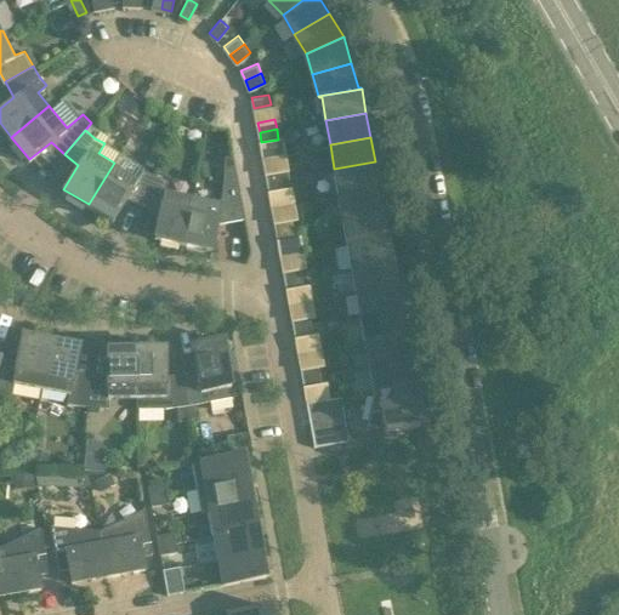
[(334,169),(339,193),(379,186),(375,161),(334,169)]
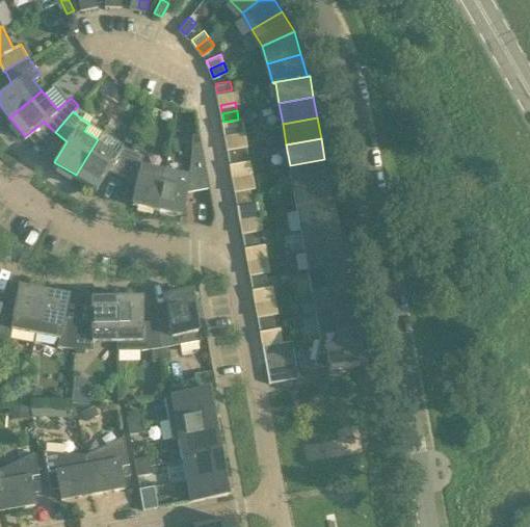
[(117,152),(98,139),(76,175),(98,188),(109,167),(124,174),(133,148),(123,143),(117,152)]
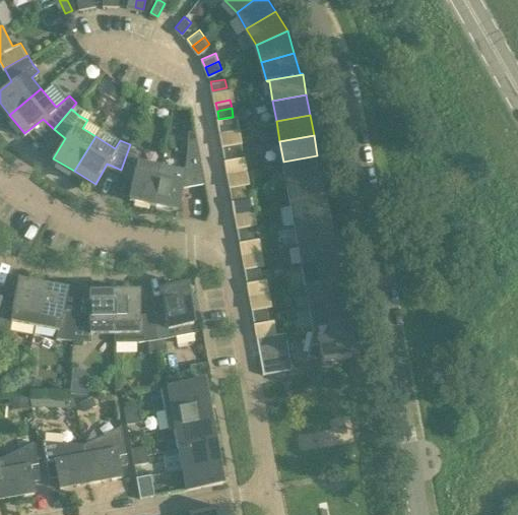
[(224,151),(243,148),(242,139),(222,143),(224,151)]
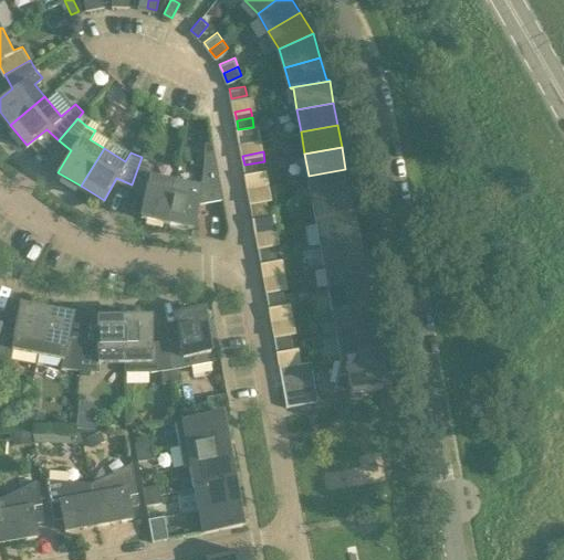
[(142,214),(167,220),(177,177),(152,171),(154,162),(142,157),(132,185),(146,190),(142,214)]
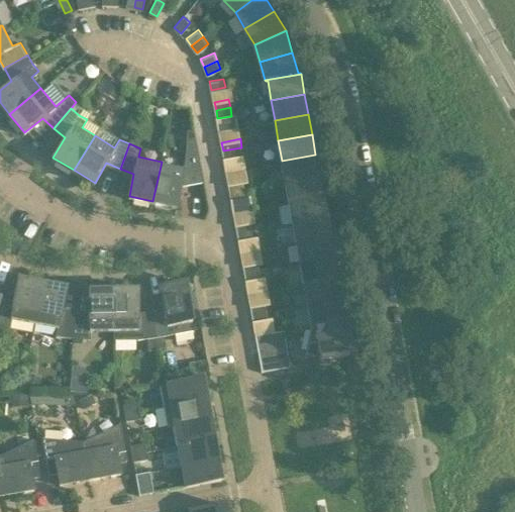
[(241,147),(223,150),(225,160),(243,156),(241,147)]
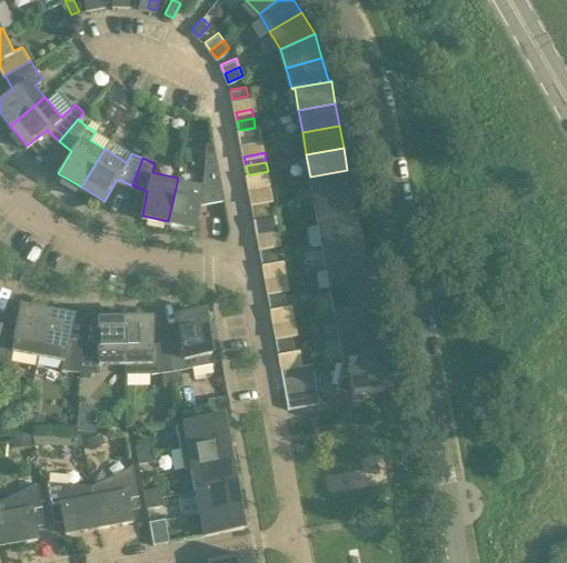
[(178,178),(168,221),(195,227),(200,202),(225,198),(219,169),(205,171),(202,183),(178,178)]
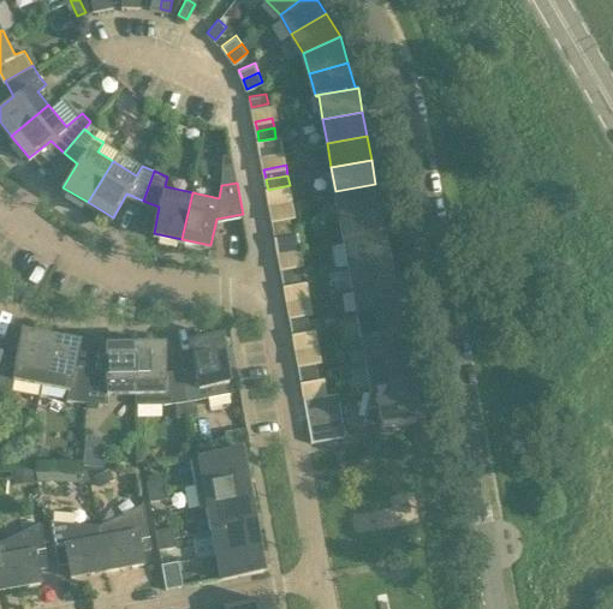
[(380,208),(375,184),(335,191),(340,215),(380,208)]
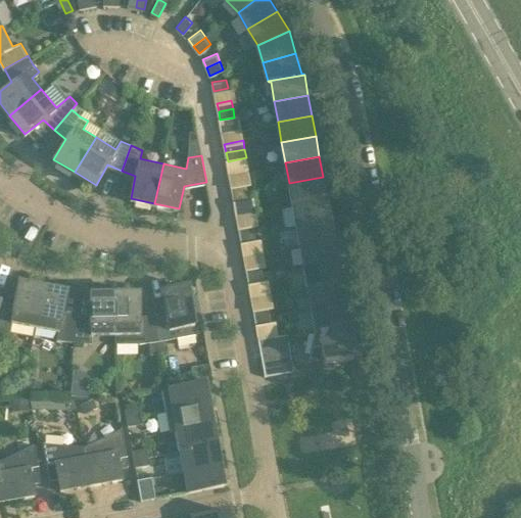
[(327,197),(323,177),(289,183),(292,203),(327,197)]
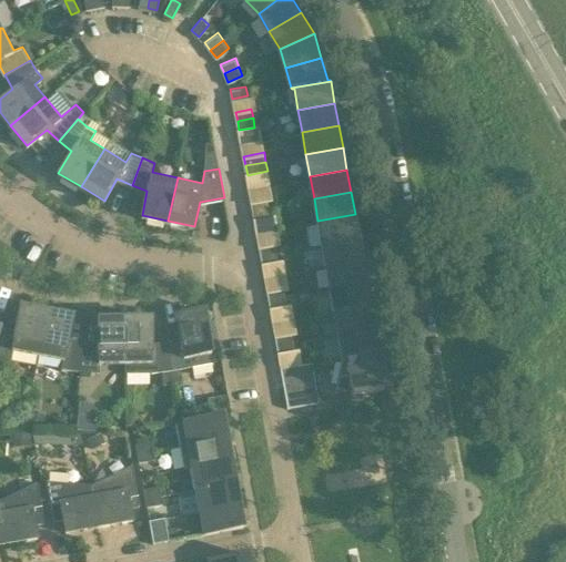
[(253,210),(270,207),(268,197),(252,201),(253,210)]
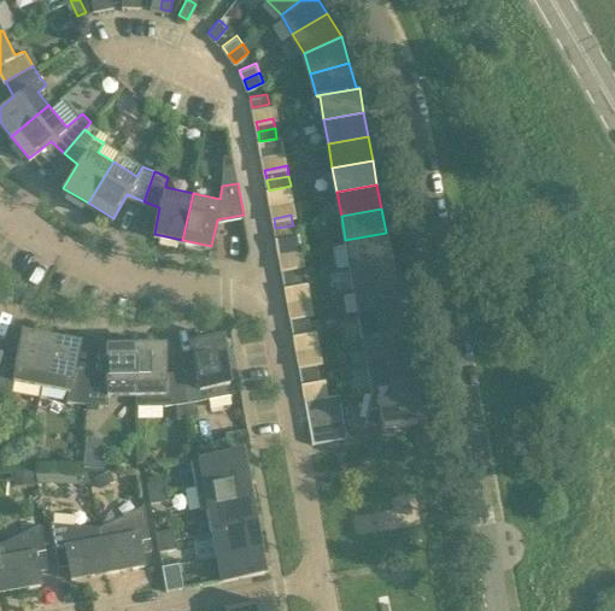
[(293,225),(275,228),(277,239),(294,235),(293,225)]
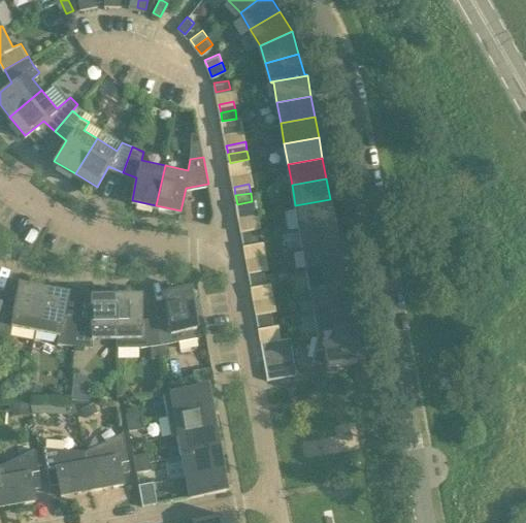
[(299,226),(333,220),(330,199),(295,205),(299,226)]
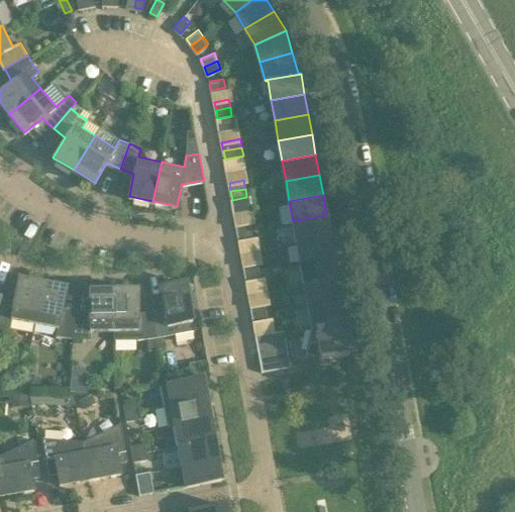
[(330,235),(326,215),(293,221),(297,241),(330,235)]
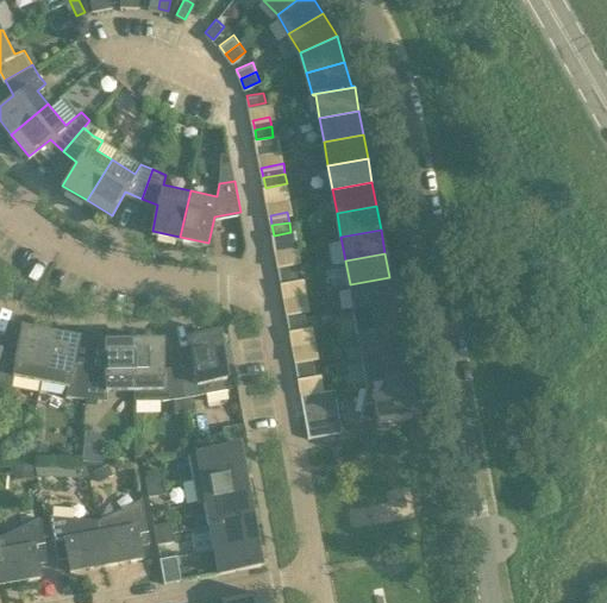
[(281,272),(298,270),(295,259),(279,263),(281,272)]
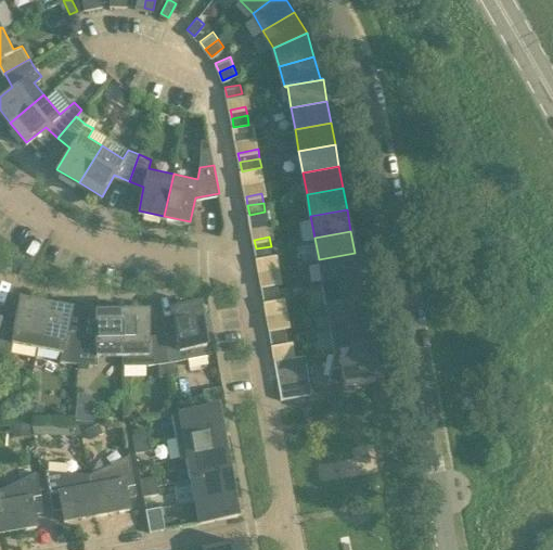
[(271,246),(256,248),(257,258),(272,255),(271,246)]
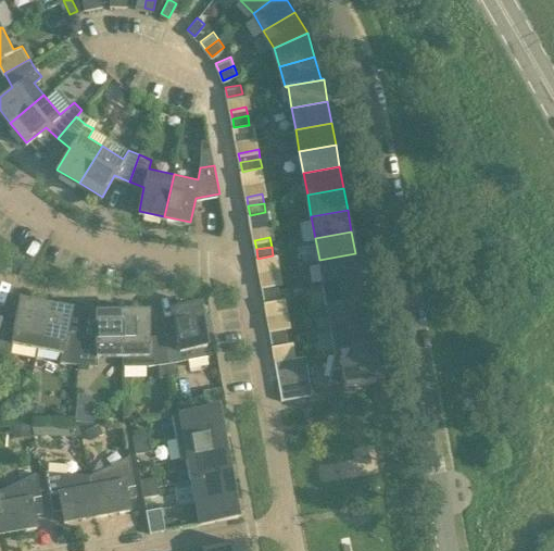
[(359,275),(355,253),(319,260),(323,282),(359,275)]
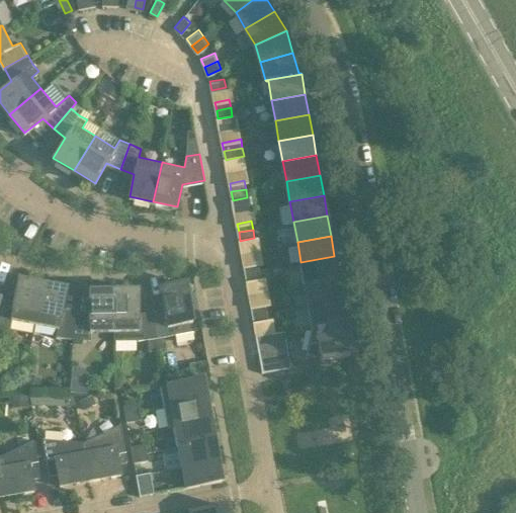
[(305,283),(338,276),(334,256),(301,262),(305,283)]
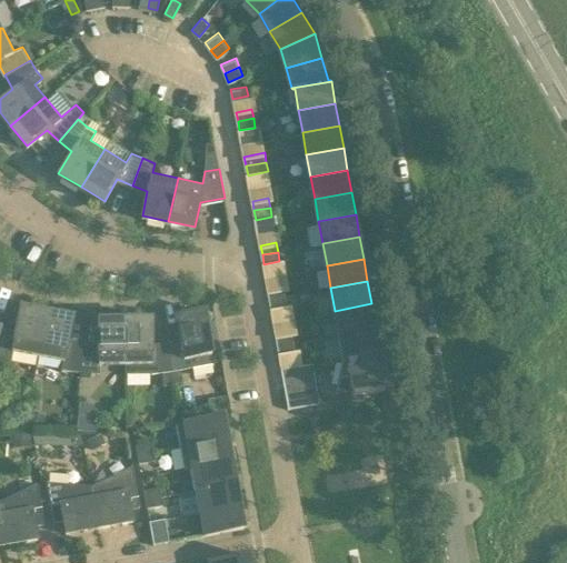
[(270,300),(286,297),(285,287),(268,290),(270,300)]
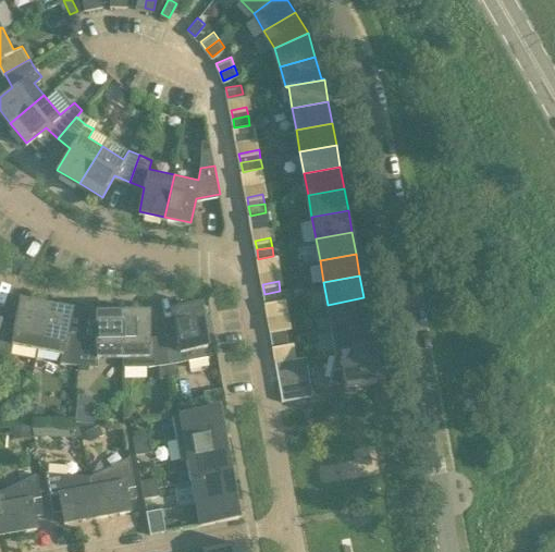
[(280,291),(264,294),(266,303),(282,299),(280,291)]
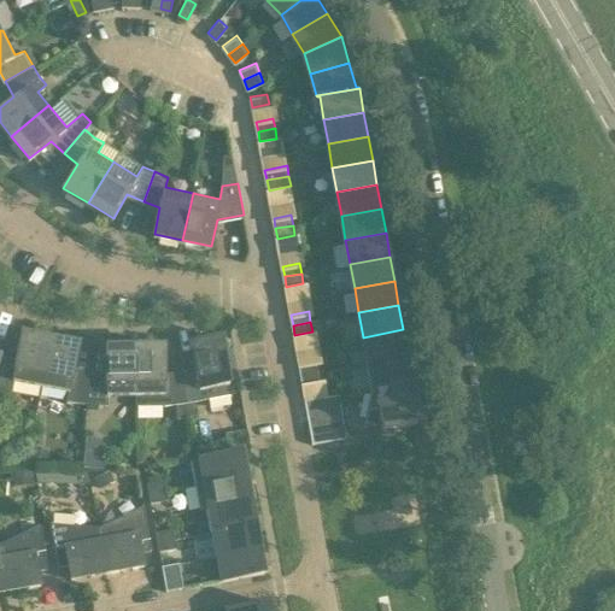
[(408,353),(403,329),(363,338),(368,362),(408,353)]
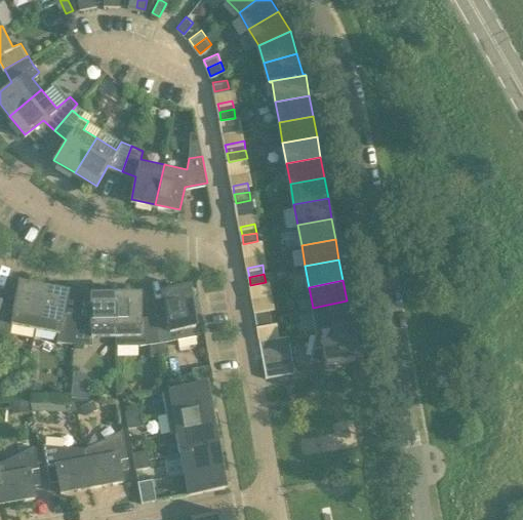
[(36,326),(43,286),(18,281),(14,304),(1,300),(0,303),(0,327),(10,330),(12,322),(36,326)]
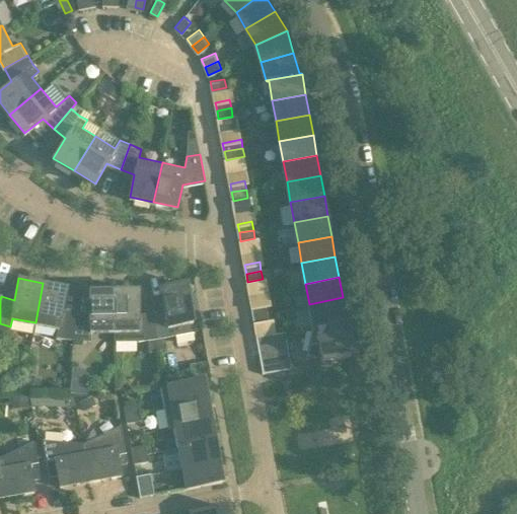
[(153,310),(157,349),(167,347),(165,335),(195,329),(192,309),(200,308),(197,291),(189,292),(187,281),(161,285),(165,307),(153,310)]
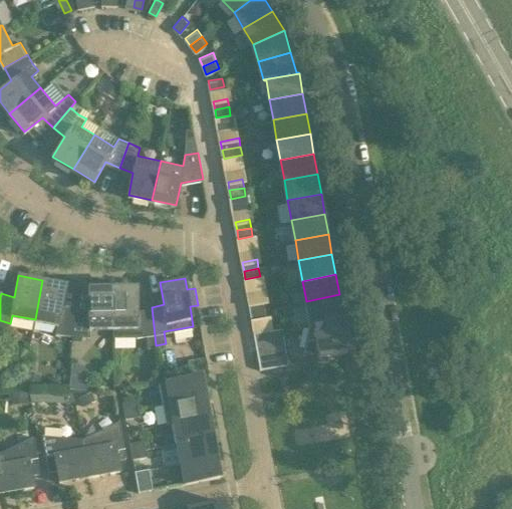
[(74,334),(75,308),(62,306),(66,284),(42,280),(35,319),(57,323),(56,332),(74,334)]
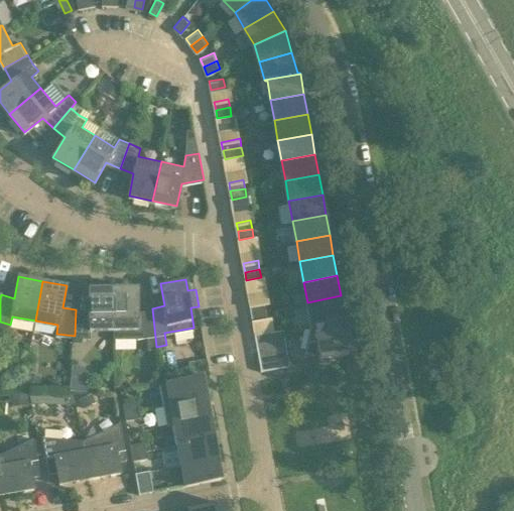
[(114,328),(114,287),(90,288),(90,310),(76,309),(75,336),(91,337),(90,329),(114,328)]
